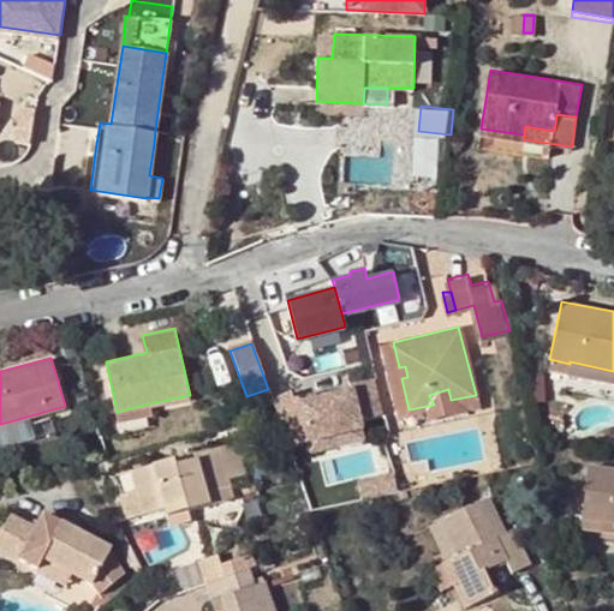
[(613,371),(570,361),(570,364),(567,371),(613,381),(613,371)]
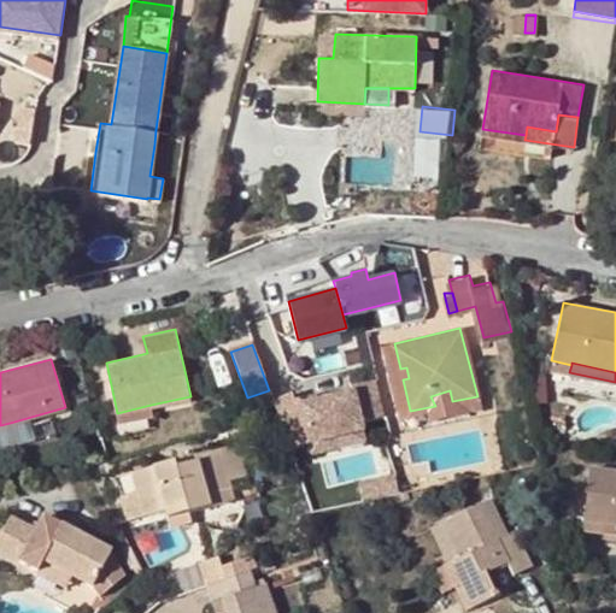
[(291,449),(309,442),(363,429),(361,420),(385,413),(376,378),(351,384),(352,390),(317,399),(300,404),(299,398),(294,399),(292,393),(274,399),(291,449)]
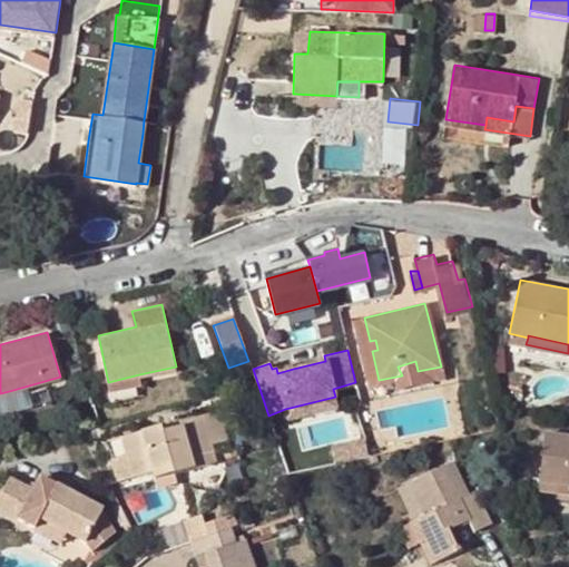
[(402,375),(418,371),(415,361),(398,367),(402,375)]
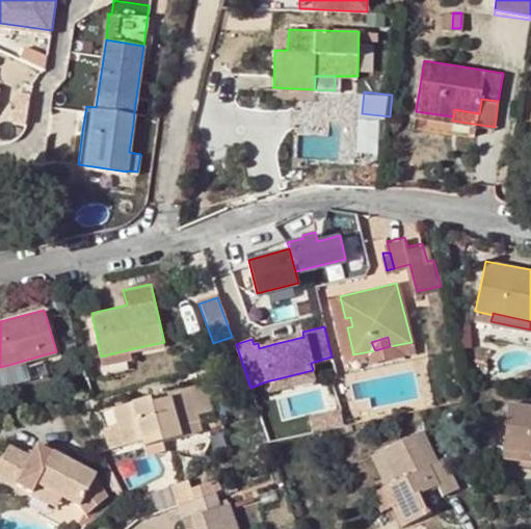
[(259,348),(273,344),(272,340),(258,343),(259,348)]
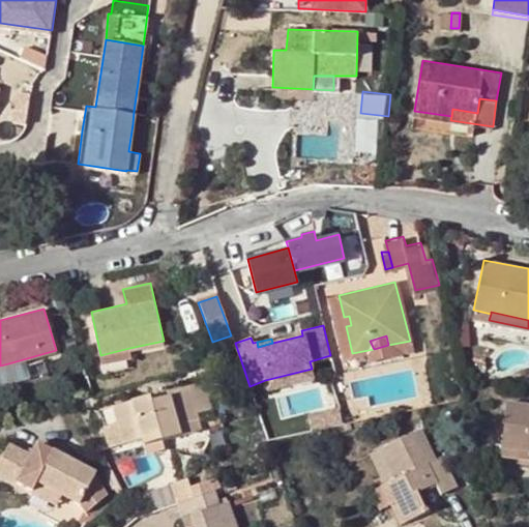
[(130,355),(129,348),(100,355),(101,362),(130,355)]
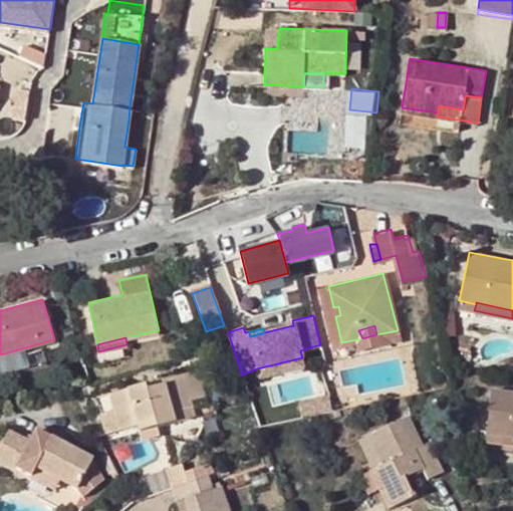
[(0,367),(12,364),(8,352),(0,354),(0,367)]
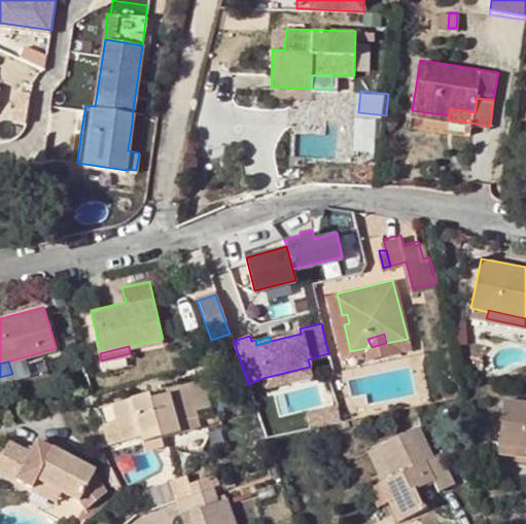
[(310,367),(264,378),(267,387),(312,376),(310,367)]
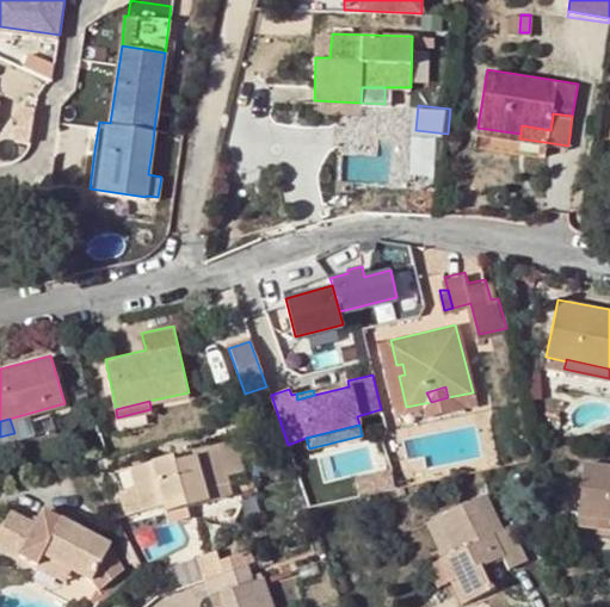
[(232,437),(216,443),(225,472),(241,466),(232,437)]
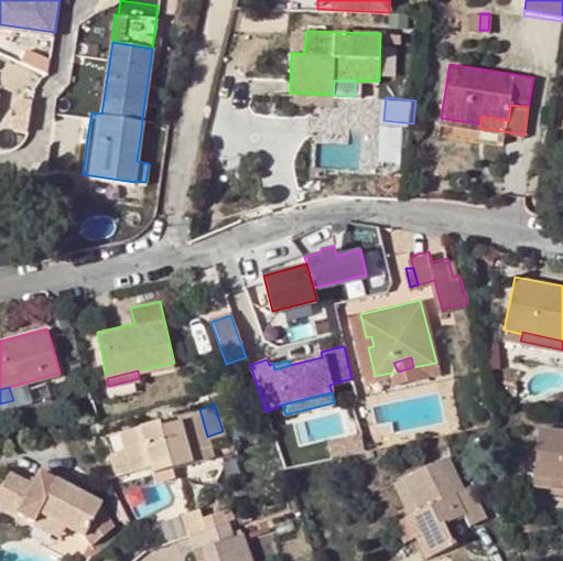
[(207,437),(199,409),(177,414),(177,419),(160,424),(159,420),(119,431),(123,450),(130,471),(149,465),(169,460),(171,467),(212,455),(207,437)]
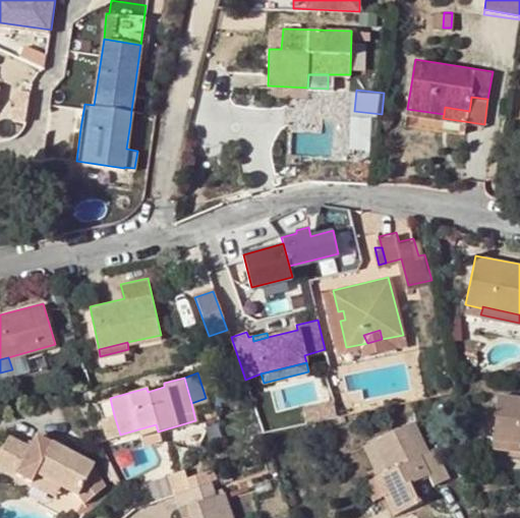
[(519,395),(498,392),(493,444),(519,448),(519,395)]
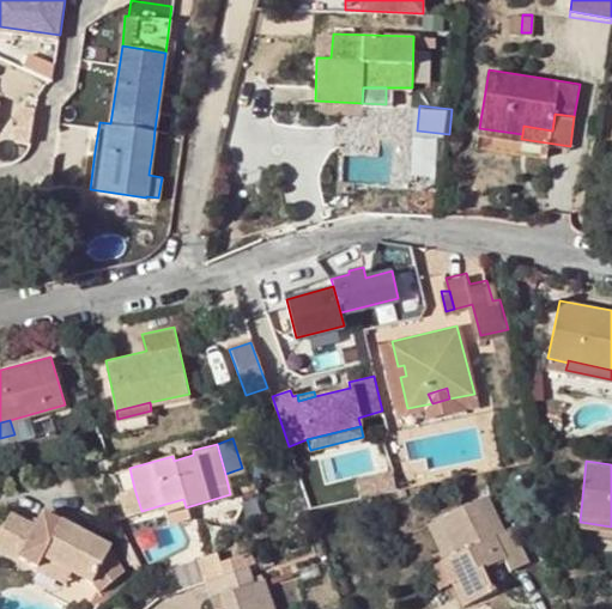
[(392,469),(373,474),(375,482),(359,486),(361,494),(395,486),(392,469)]
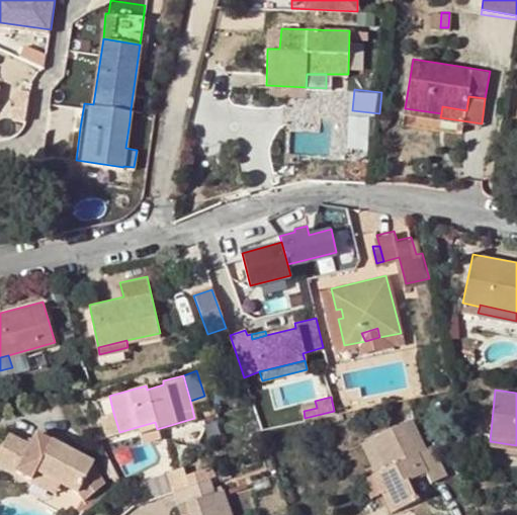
[(317,408),(315,401),(302,404),(304,411),(317,408)]
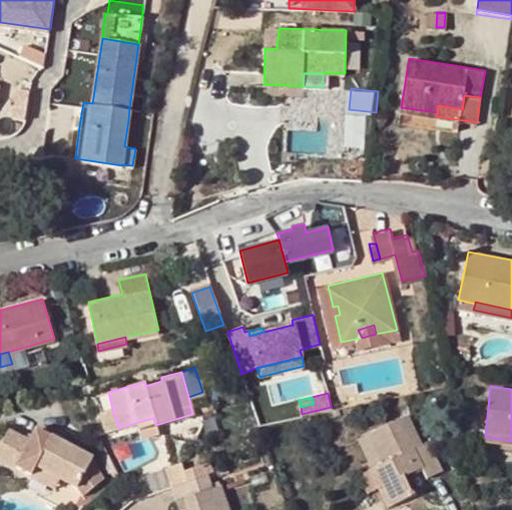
[(118,428),(112,409),(100,412),(106,432),(118,428)]
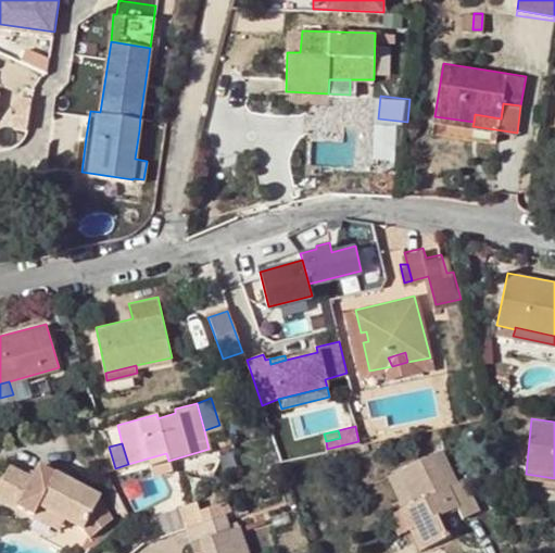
[(400,507),(410,527),(415,526),(425,545),(449,535),(439,513),(457,505),(463,515),(481,507),(466,475),(457,479),(442,447),(398,469),(412,501),(403,505),(400,507)]
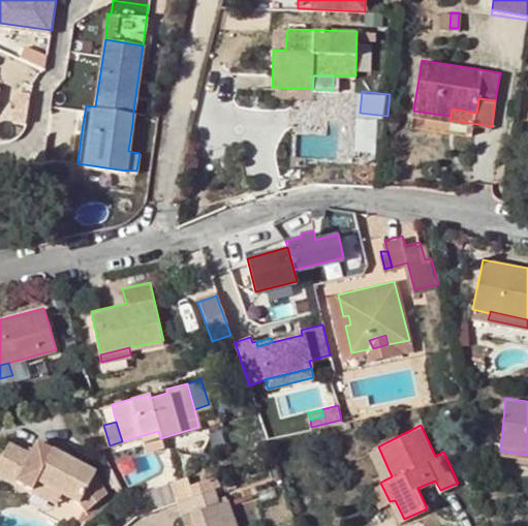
[(142,442),(160,438),(158,431),(140,436),(142,442)]
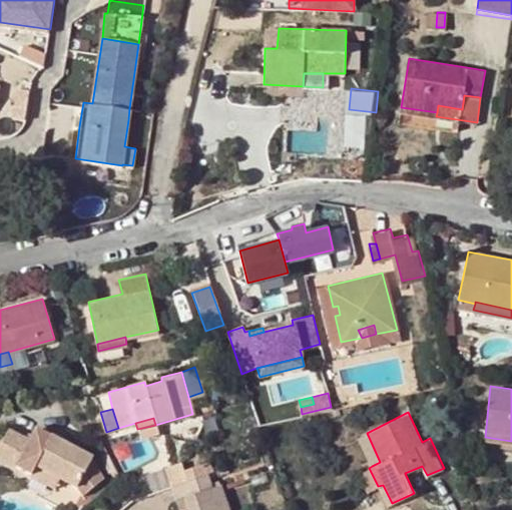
[(103,476),(92,456),(51,435),(44,448),(7,430),(0,443),(0,457),(30,473),(35,465),(60,478),(77,486),(83,494),(103,476)]
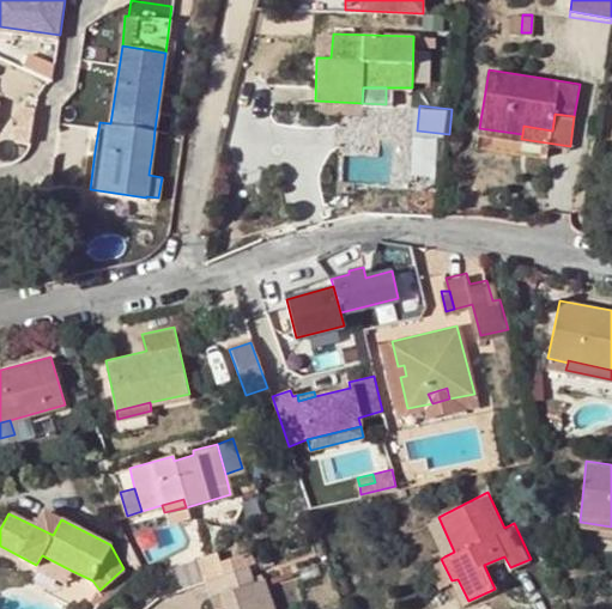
[(429,519),(444,556),(454,552),(438,517),(429,519)]
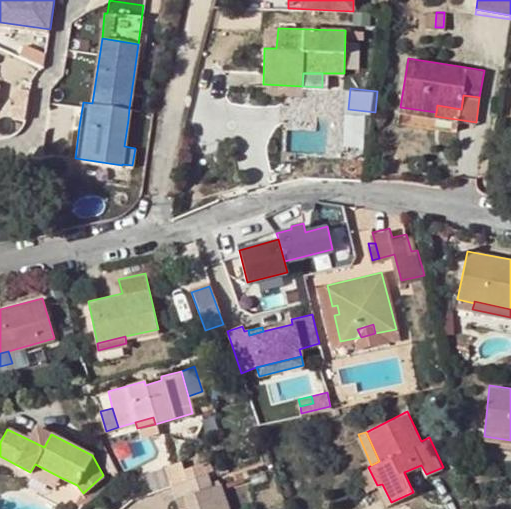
[(510,440),(484,436),(482,444),(510,448),(510,440)]
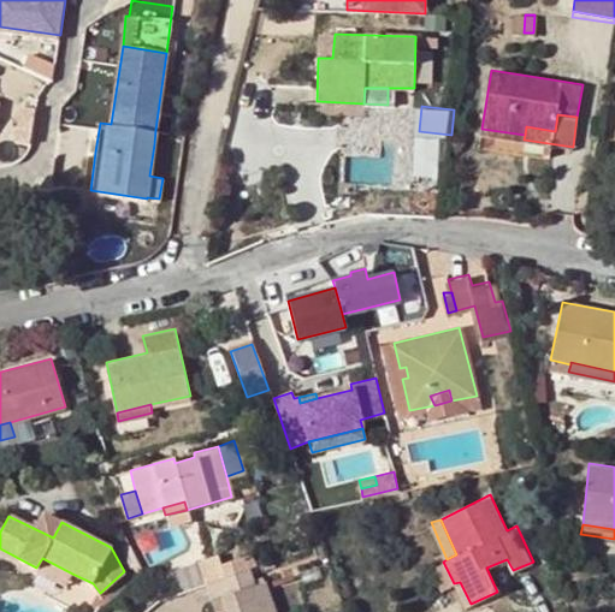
[(67,583),(72,574),(42,558),(36,568),(67,583)]
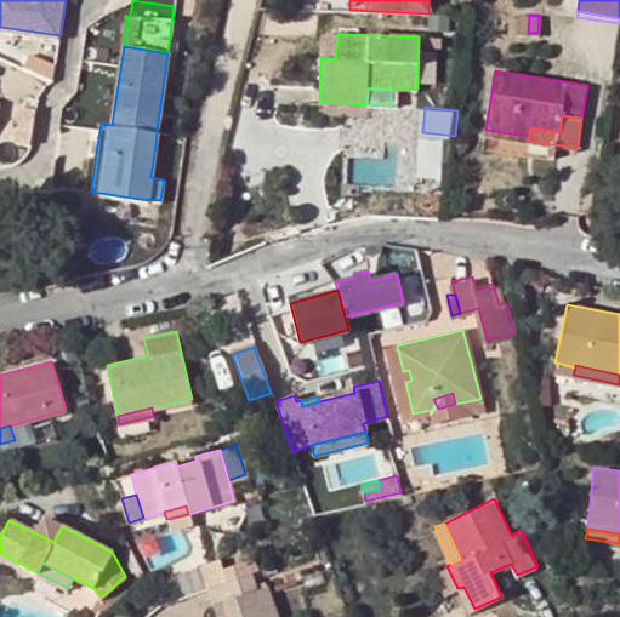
[(259,589),(252,572),(209,588),(215,605),(226,604),(229,616),(278,616),(268,586),(259,589)]
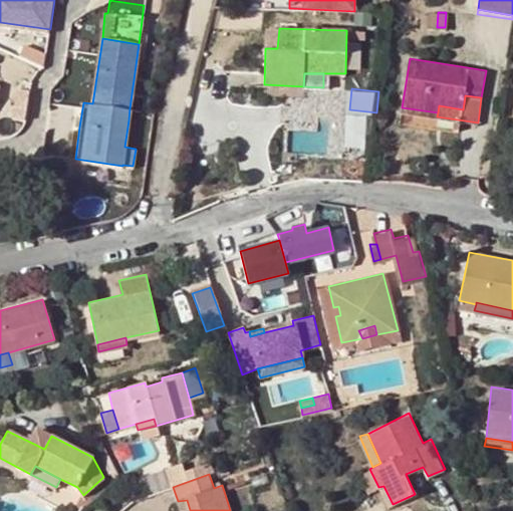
[(383,486),(378,487),(388,507),(393,504),(383,486)]
